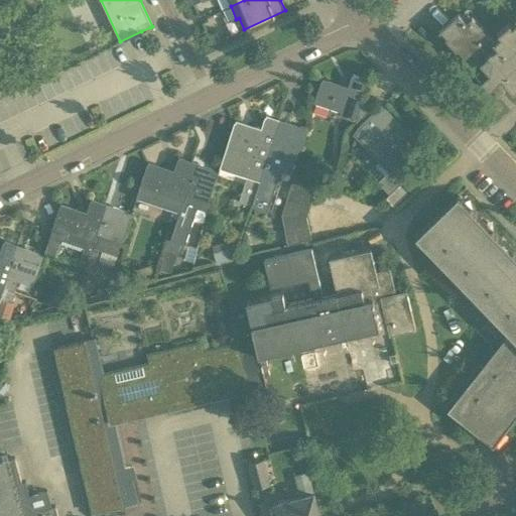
[(515,15),(515,16),(515,15),(515,20),(512,24),(509,21),(498,31),(501,34),(495,41),(472,16),(466,21),(459,13),(440,29),(447,36),(445,38),(457,50),(459,49),(464,54),(462,56),(473,69),(481,60),(490,72),(481,80),(489,89),(502,77),(514,90),(515,87),(515,15)]
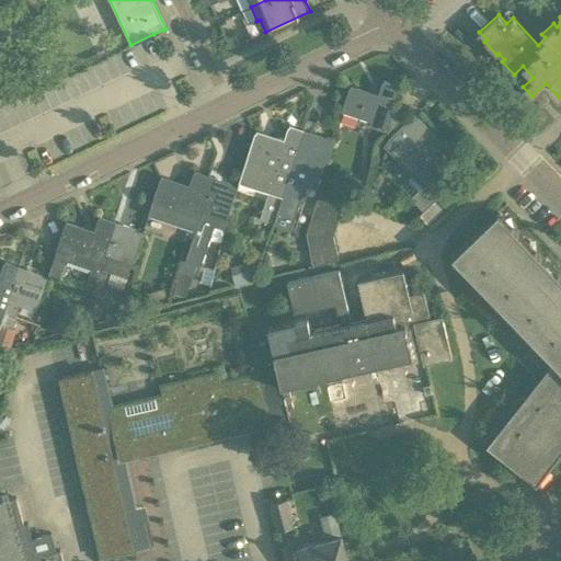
[(226,38),(230,47),(239,44),(235,34),(226,38)]
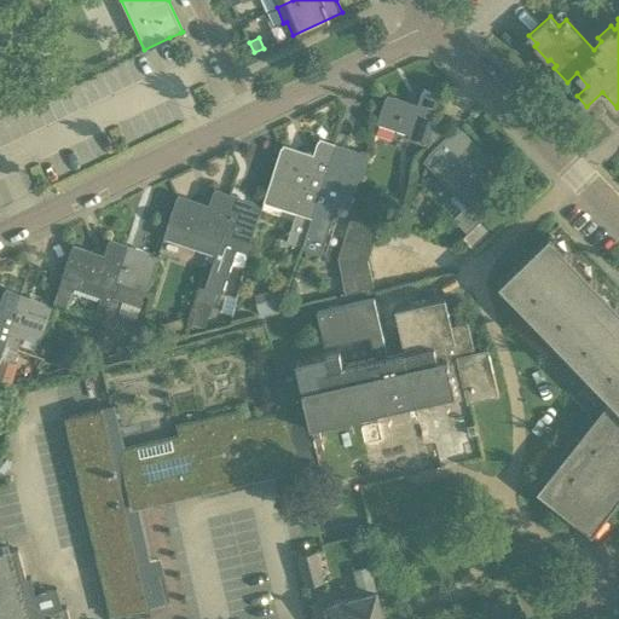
[(433,134),(441,126),(433,116),(440,94),(422,88),(417,105),(386,96),(377,122),(410,133),(409,138),(423,143),(424,140),(428,144),(437,137),(433,134)]
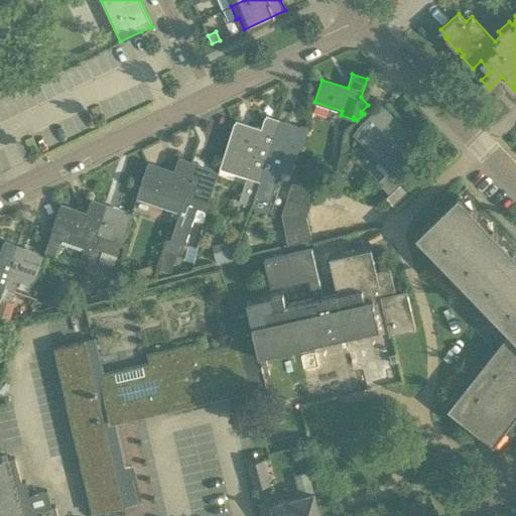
[(497,86),(492,91),(498,97),(503,92),(497,86)]
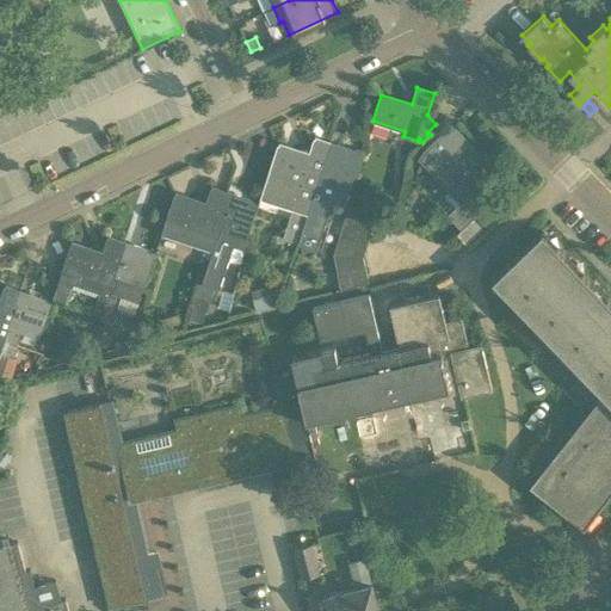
[(443,131),(436,124),(427,133),(431,135),(423,142),(427,147),(424,149),(418,158),(461,202),(448,215),(462,230),(483,210),(469,195),(495,168),(451,123),(443,131)]
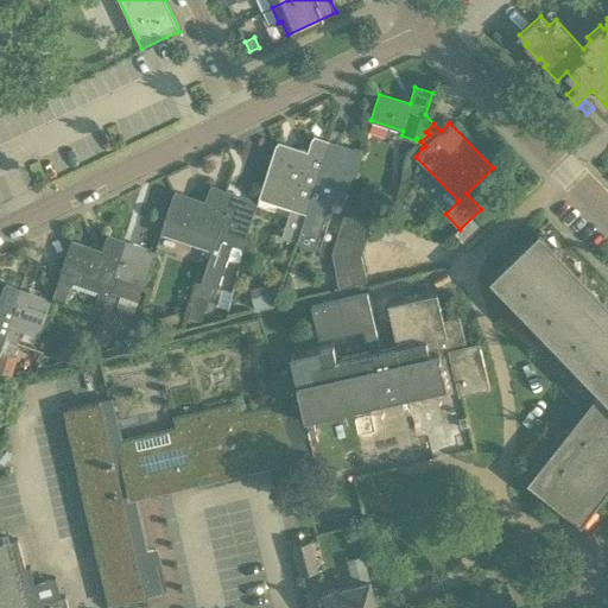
[(296,242),(301,229),(315,185),(329,143),(312,137),(306,154),(276,144),(259,196),(291,207),(282,238),(296,242)]
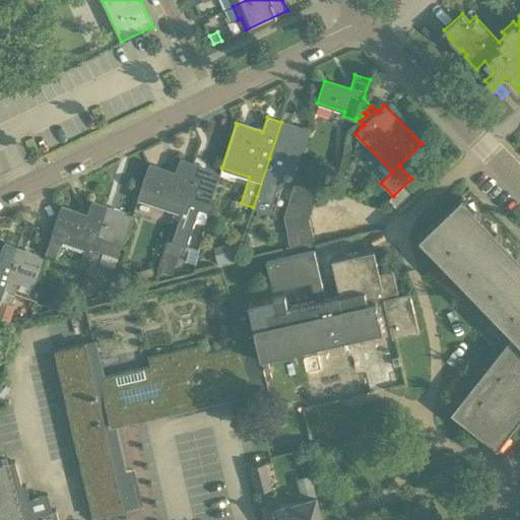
[(308,130),(281,122),(269,158),(257,196),(273,201),(287,157),(299,160),(308,130)]
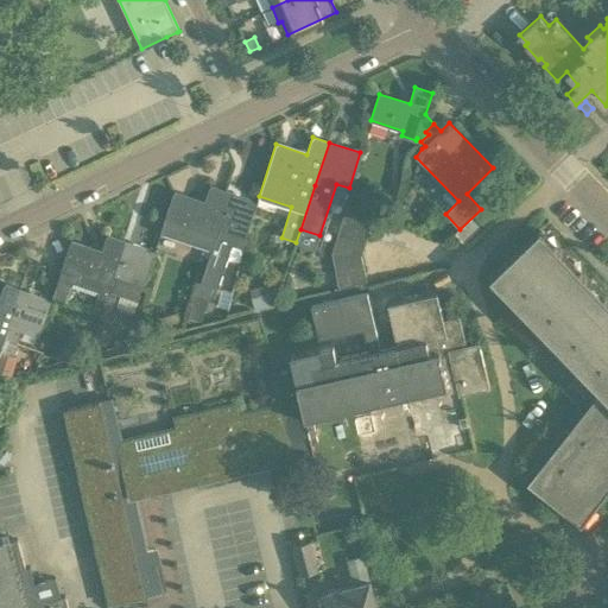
[(164,220),(215,235),(217,236),(220,229),(223,216),(219,214),(225,192),(208,188),(203,202),(173,192),(164,220)]
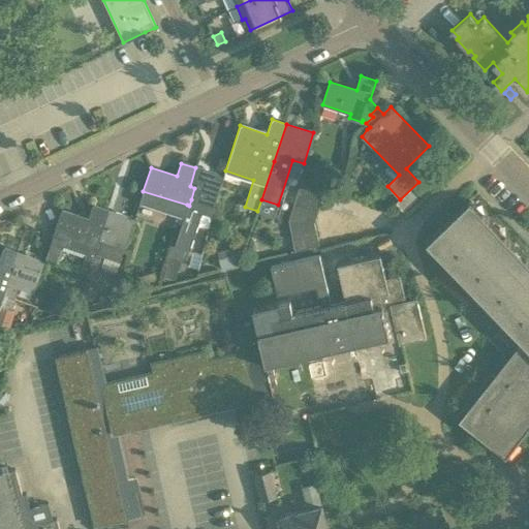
[(189,206),(187,205),(176,242),(190,246),(200,212),(208,214),(210,206),(214,207),(223,177),(195,167),(190,186),(194,188),(191,199),(189,206)]
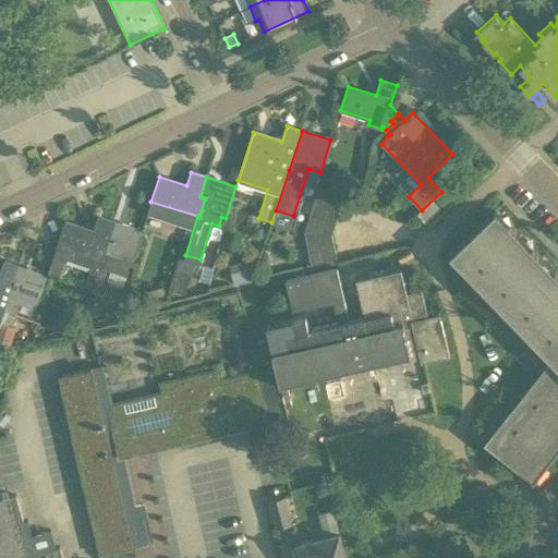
[(318,189),(314,202),(339,209),(343,197),(318,189)]
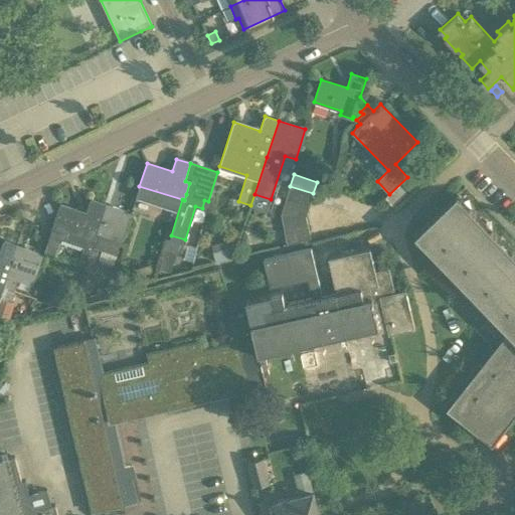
[(313,193),(290,186),(287,196),(310,204),(313,193)]
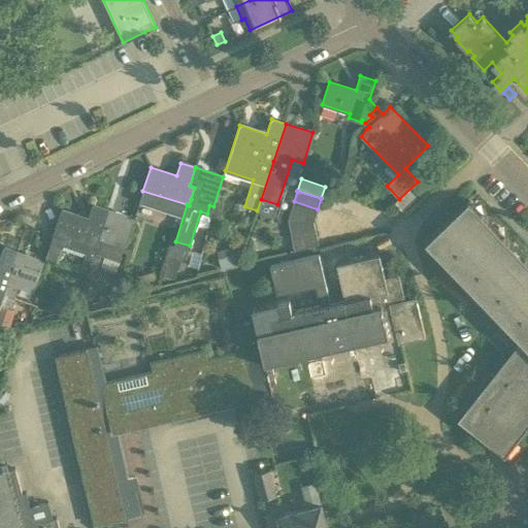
[(527,342),(464,423),(504,455),(506,453),(501,449),(512,436),(516,440),(525,428),(521,424),(527,415),(527,259),(524,256),(520,260),(508,249),(514,244),(502,233),(498,237),(488,227),(492,222),(482,211),(476,216),(466,204),(470,200),(468,198),(431,233),(527,333),(527,342)]
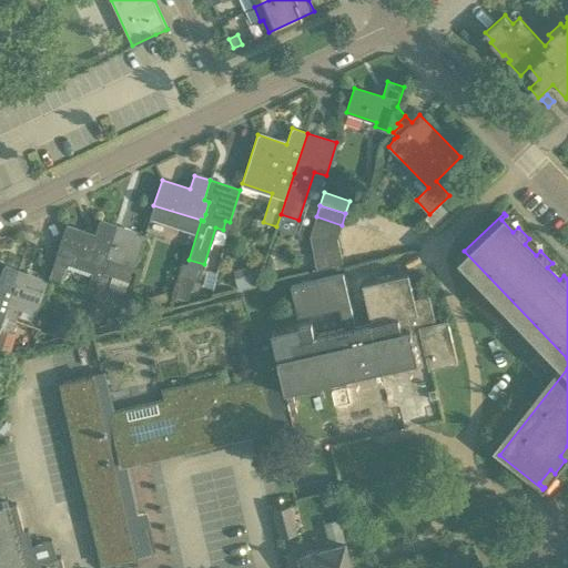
[(316,216),(310,236),(337,237),(342,225),(316,216)]
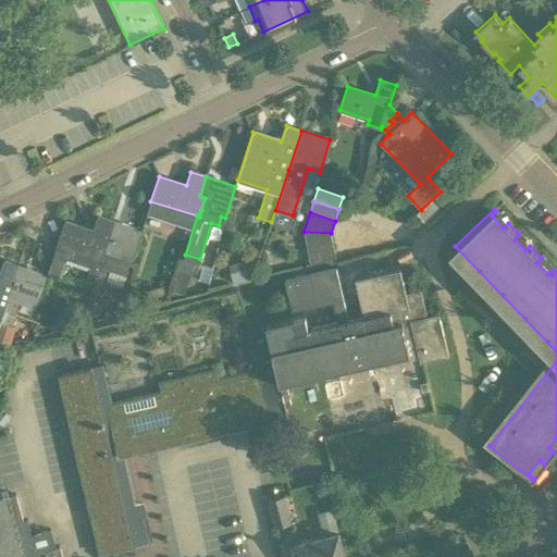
[(94,286),(98,276),(109,243),(106,242),(112,222),(97,217),(91,232),(64,223),(57,247),(48,271),(62,275),(66,260),(90,269),(85,283),(94,286)]
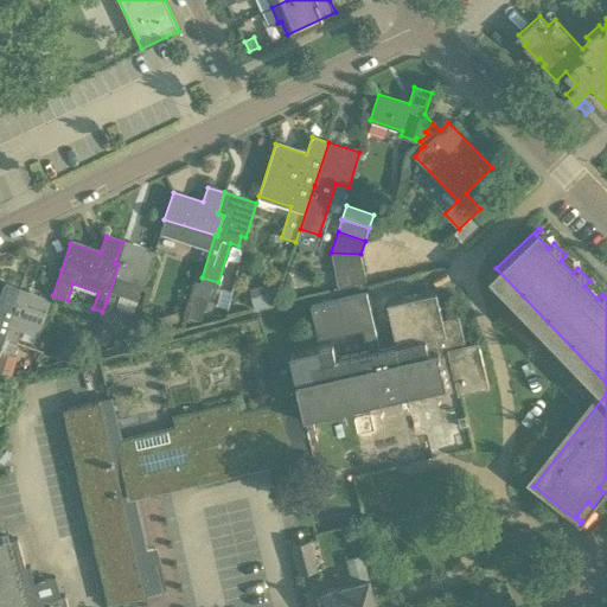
[(119,264),(107,301),(116,304),(134,311),(138,300),(153,251),(122,242),(115,263),(119,264)]
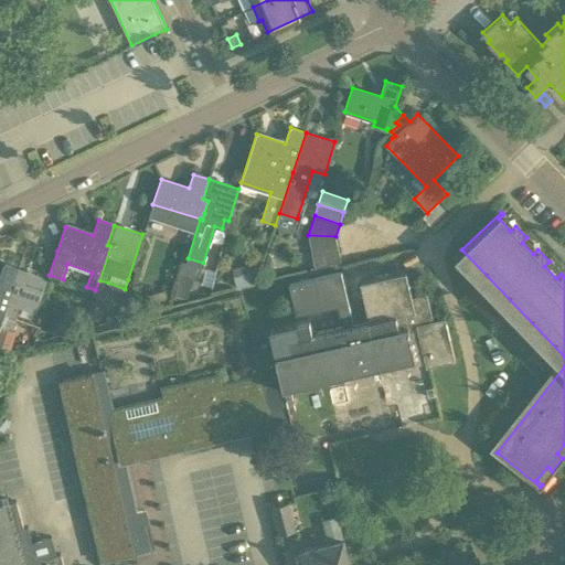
[(336,236),(308,235),(312,254),(338,248),(336,236)]
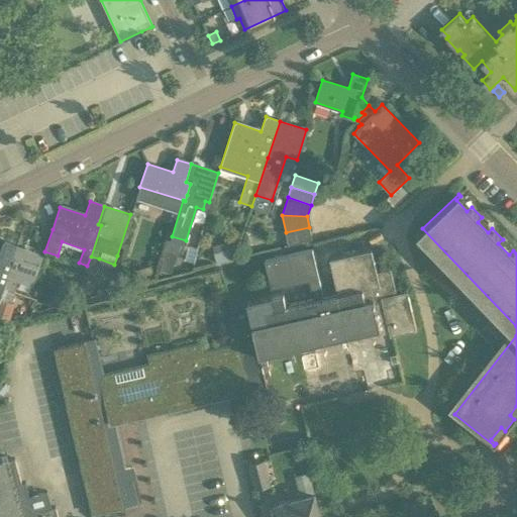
[(312,239),(309,227),(286,232),(288,244),(312,239)]
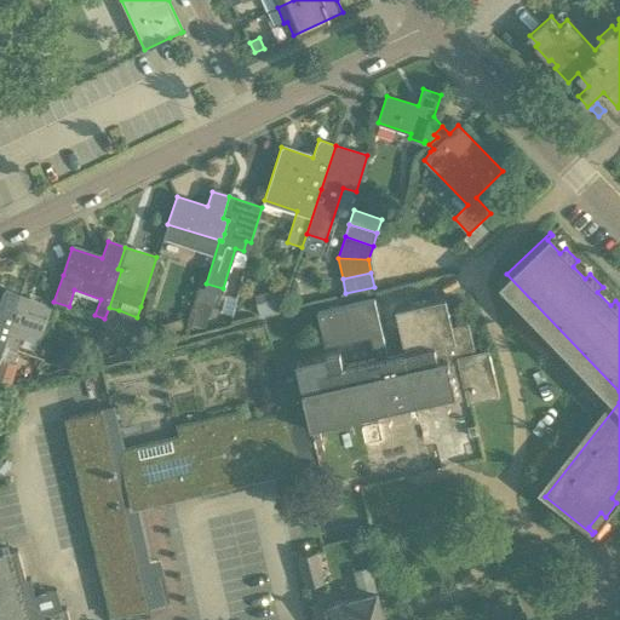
[(218,290),(201,285),(196,298),(200,298),(191,323),(205,328),(218,290)]
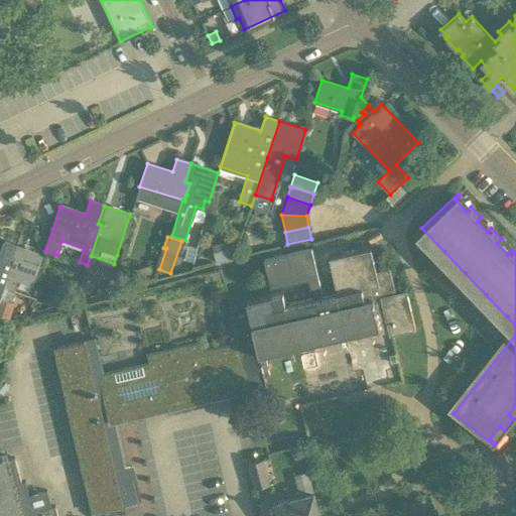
[(216,262),(230,259),(226,241),(212,244),(216,262)]
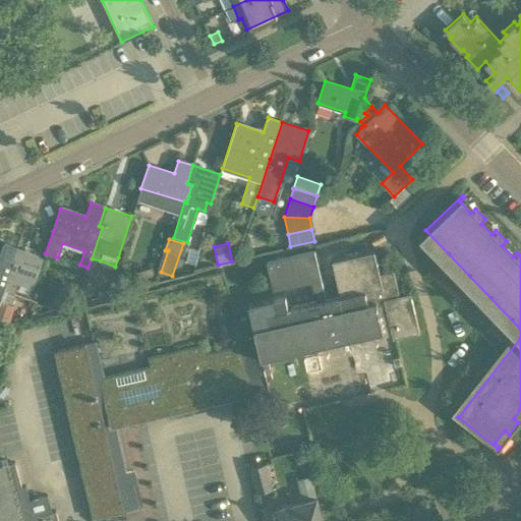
[(0,295),(16,249),(2,244),(0,249),(0,295)]
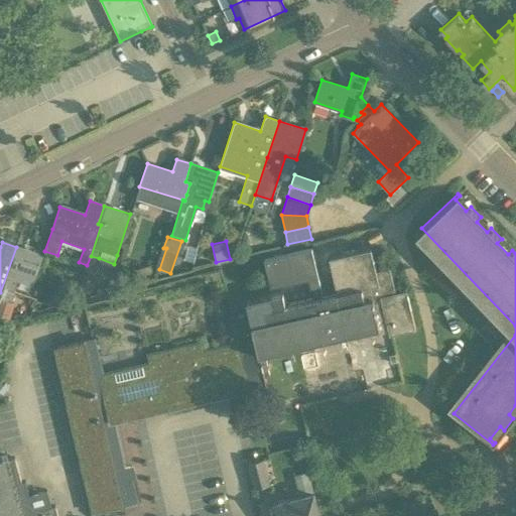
[(249,311),(260,355),(388,324),(390,333),(416,327),(406,287),(396,290),(390,266),(376,269),(370,246),(329,256),(337,291),(323,294),(310,247),(263,258),(270,287),(307,278),(312,296),(285,303),(283,291),(246,300),(249,311)]
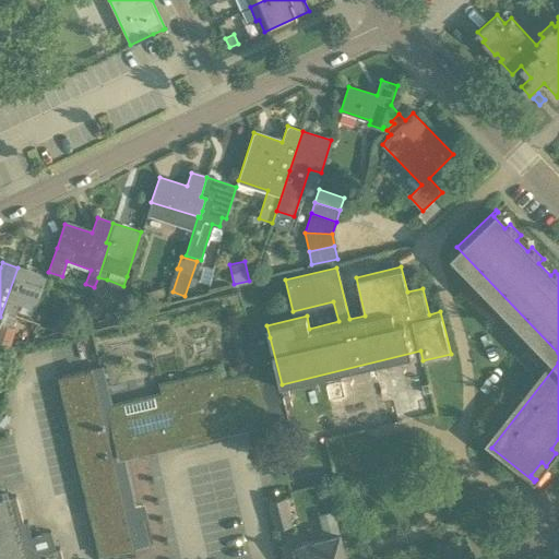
[(18,268),(0,317),(0,321),(11,325),(19,304),(36,309),(47,277),(18,268)]
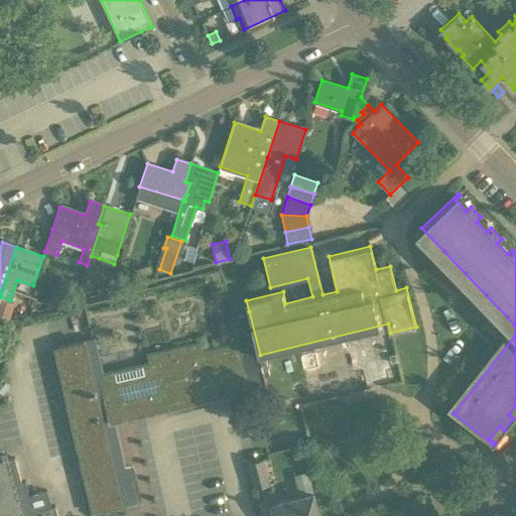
[(150,264),(135,268),(138,279),(154,274),(150,264)]
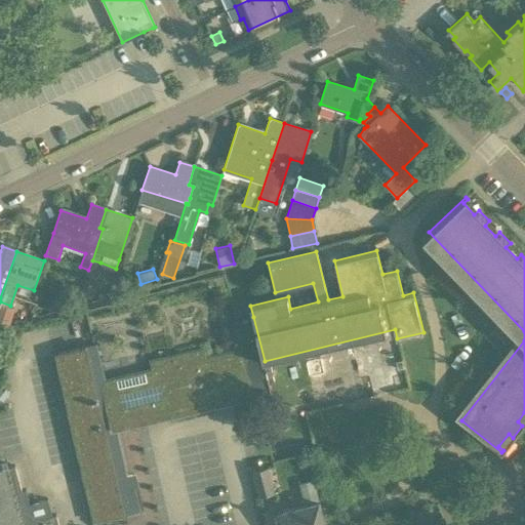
[(84,279),(79,294),(88,297),(93,282),(84,279)]
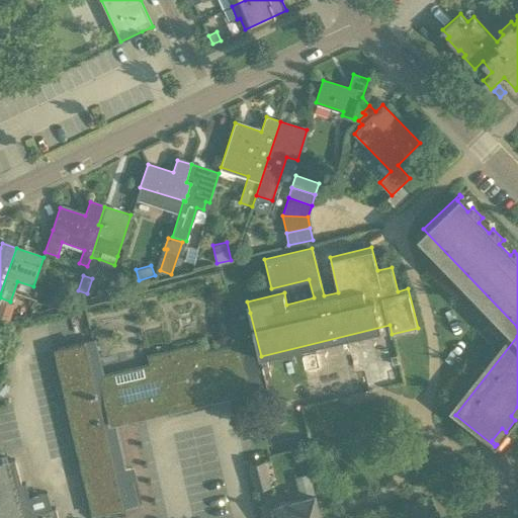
[(45,280),(37,300),(54,307),(61,286),(45,280)]
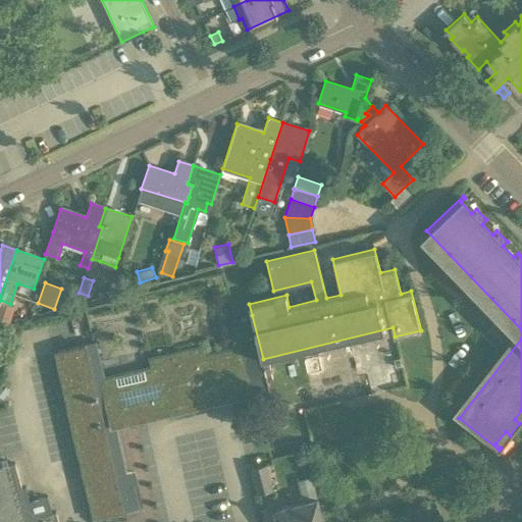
[(13,307),(1,303),(0,306),(0,319),(7,322),(13,307)]
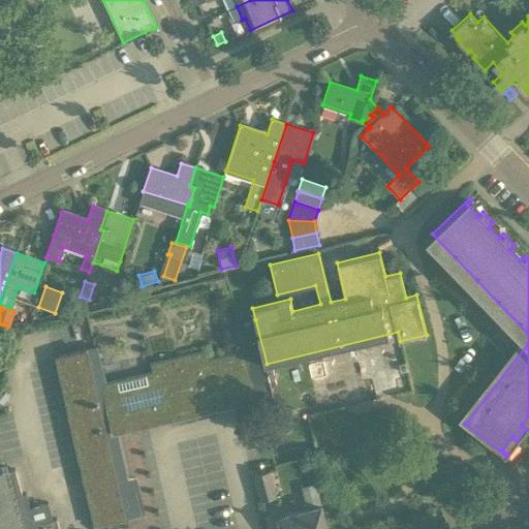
[(246,351),(245,352),(207,362),(205,352),(152,365),(154,373),(103,385),(95,347),(58,356),(97,525),(125,519),(125,516),(139,512),(134,491),(129,492),(115,430),(256,396),(246,351)]
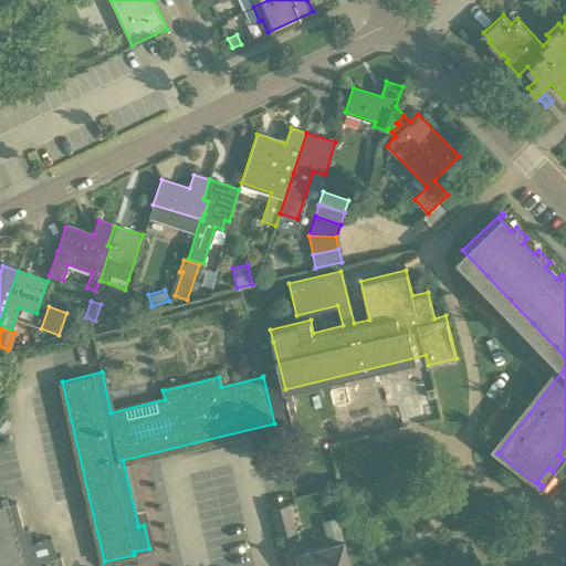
[(324,492),(321,496),(322,501),(326,504),(332,503),(334,499),(333,494),(328,491),(324,492)]
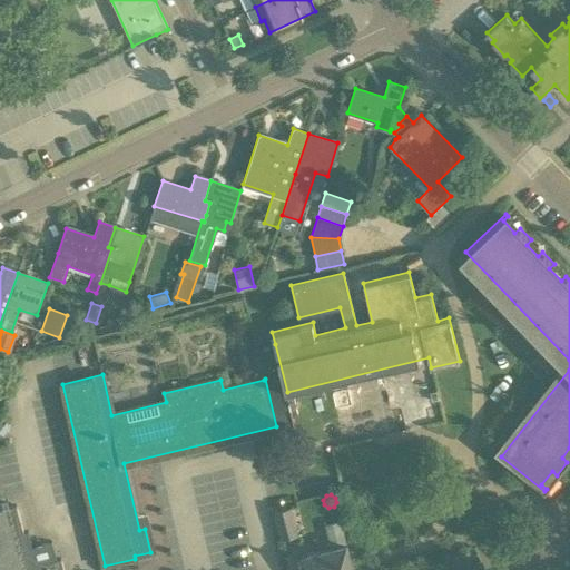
[(0,569),(64,569),(61,559),(56,560),(46,562),(26,552),(21,533),(23,532),(17,505),(6,508),(6,505),(0,505),(0,569)]
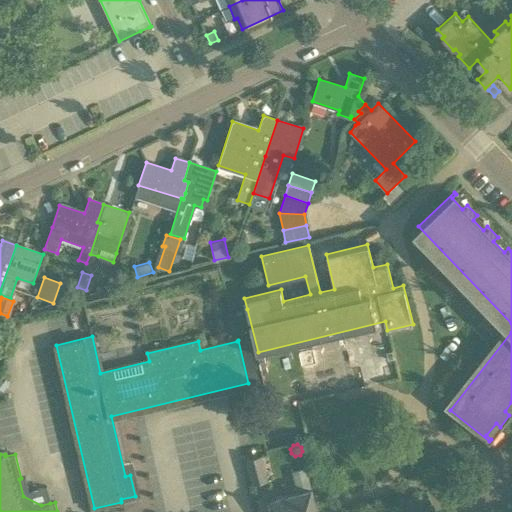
[(252,485),(253,484),(269,480),(262,455),(245,459),(252,485)]
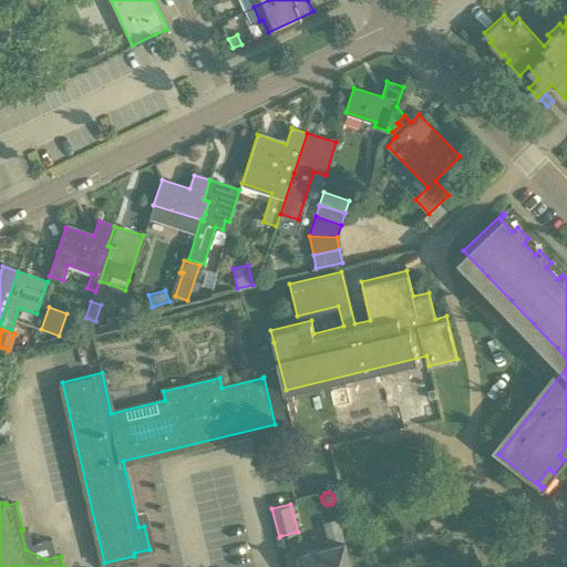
[(299,554),(302,566),(351,566),(338,519),(325,523),(331,545),(299,554)]
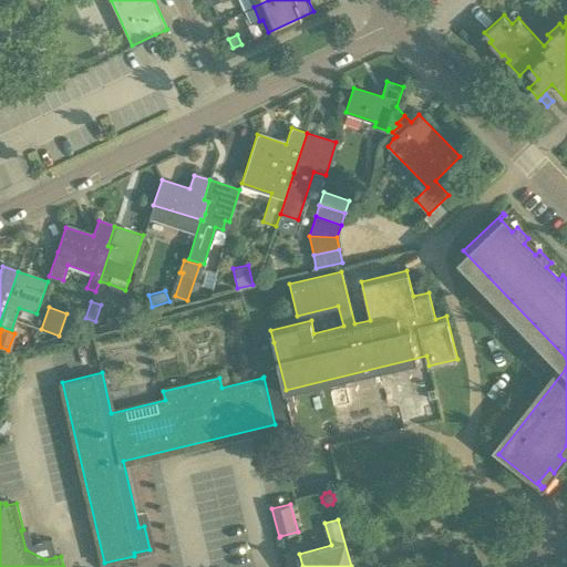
[(466,562),(468,566),(474,566),(481,564),(478,557),(466,562)]
